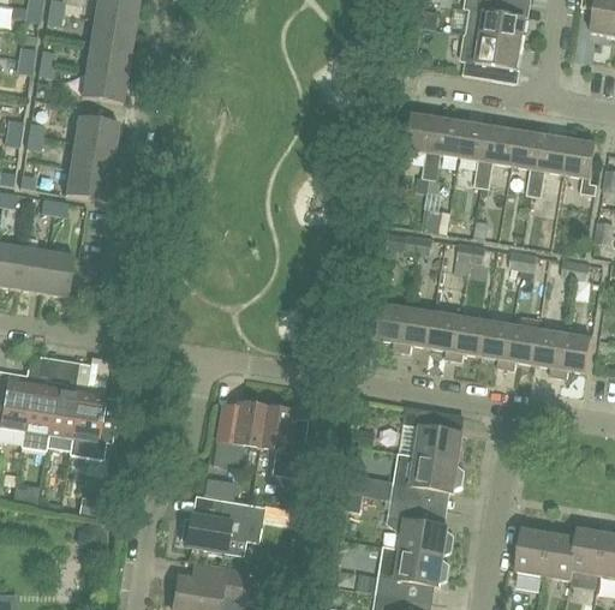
[(27,9),(41,11),(43,0),(28,0),(27,9)]
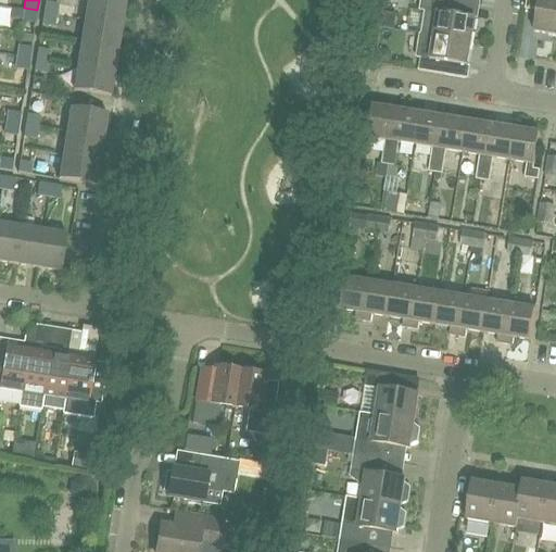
[(45,0),(43,10),(57,12),(73,14),(75,2),(63,0),(58,0),(58,1),(51,0),(45,0)]
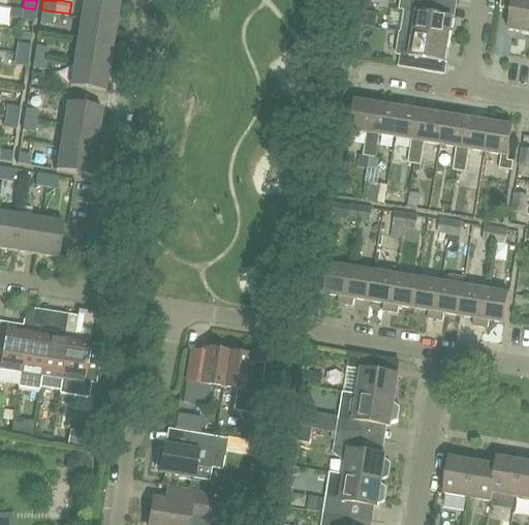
[(116,22),(119,0),(82,0),(80,16),(116,22)]
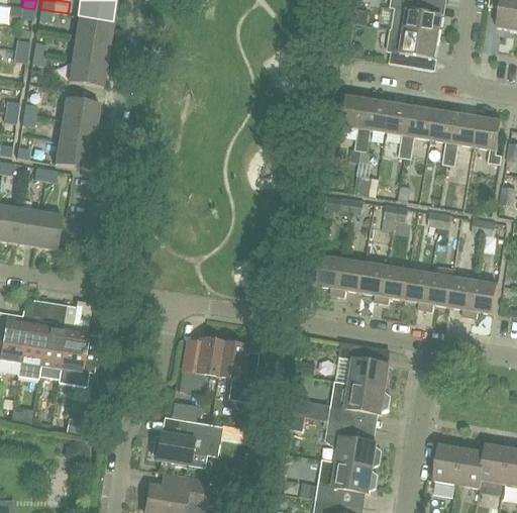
[(438,36),(441,14),(423,11),(424,1),(418,0),(391,0),(390,7),(395,7),(392,28),(403,30),(438,36)]
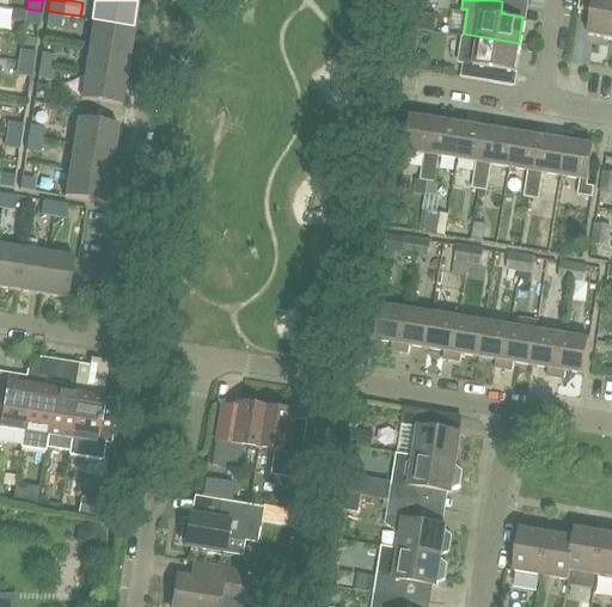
[(611,35),(611,0),(579,0),(577,6),(592,8),(588,31),(611,35)]
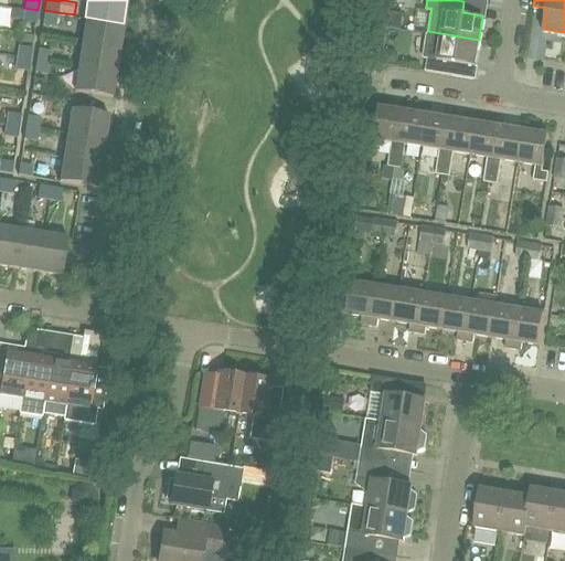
[(23,17),(24,9),(13,7),(11,14),(23,17)]
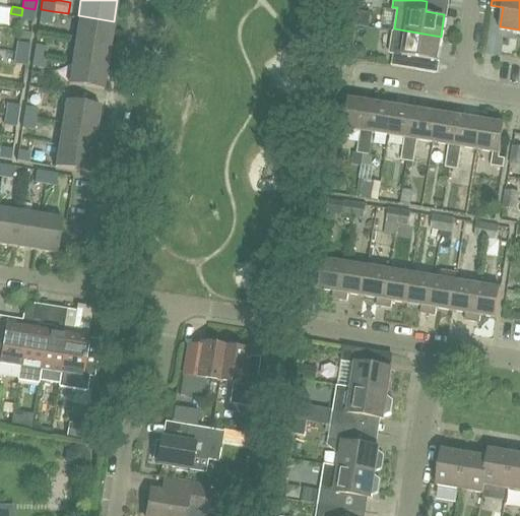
[(33,19),(35,9),(22,7),(22,8),(21,15),(20,17),(33,19)]
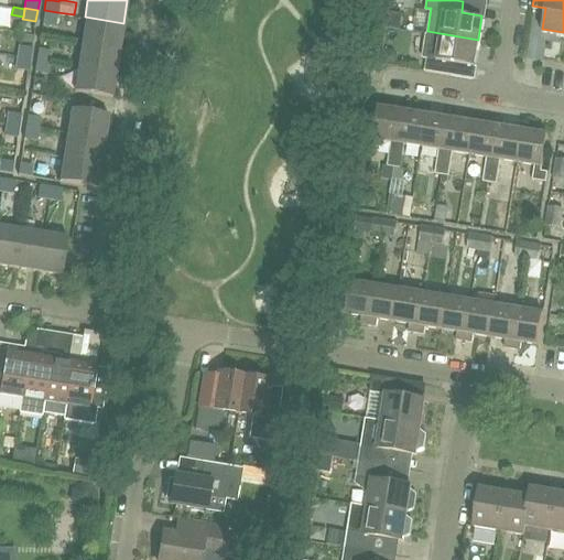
[(55,24),(57,12),(44,10),(42,22),(55,24)]
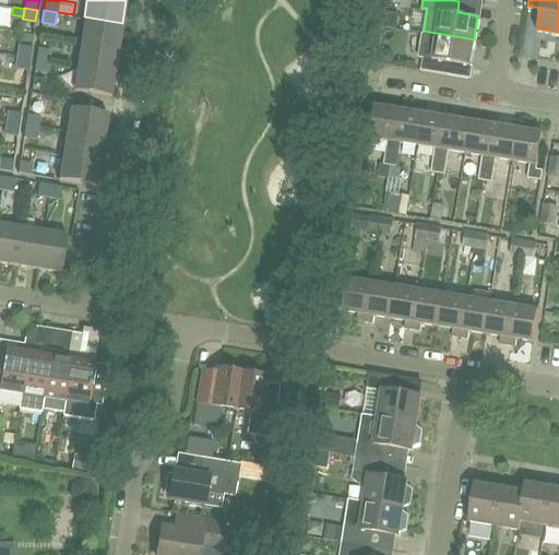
[(118,46),(122,23),(84,16),(81,39),(118,46)]
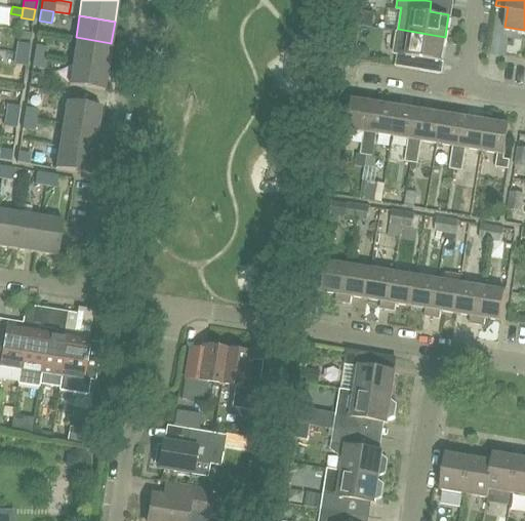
[(441,59),(445,37),(409,31),(406,52),(397,51),(395,64),(420,68),(422,56),(441,59)]
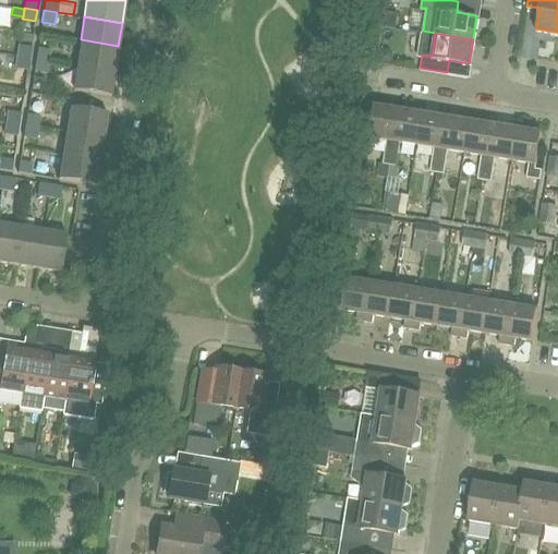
[(114,69),(118,46),(81,39),(76,63),(114,69)]
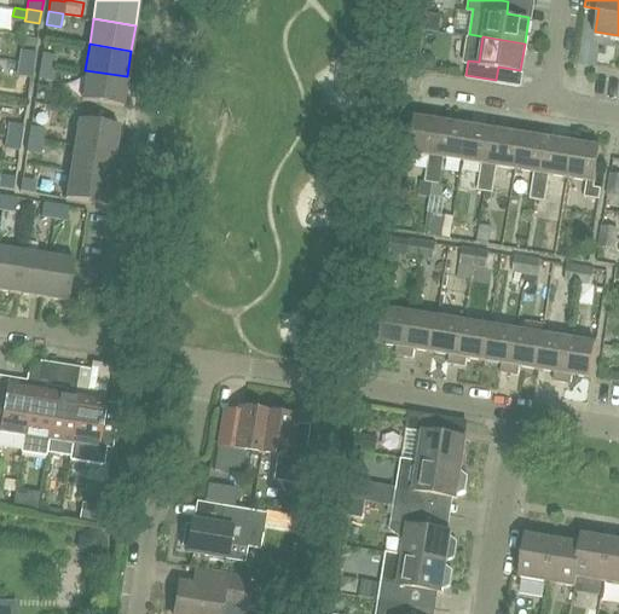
[(18,59),(33,62),(35,50),(21,47),(18,59)]
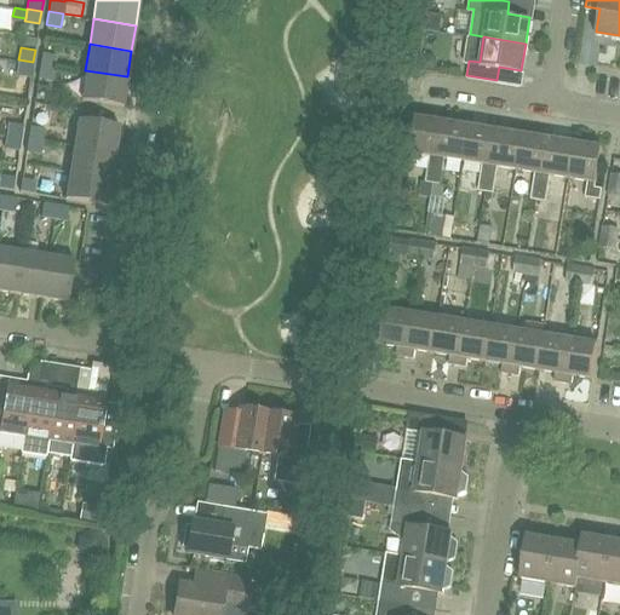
[(40,63),(55,65),(57,53),(41,51),(40,63)]
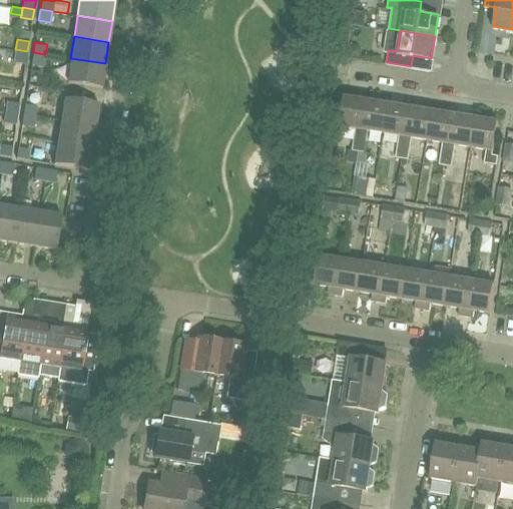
[(360,57),(362,50),(356,43),(349,42),(347,55),(360,57)]
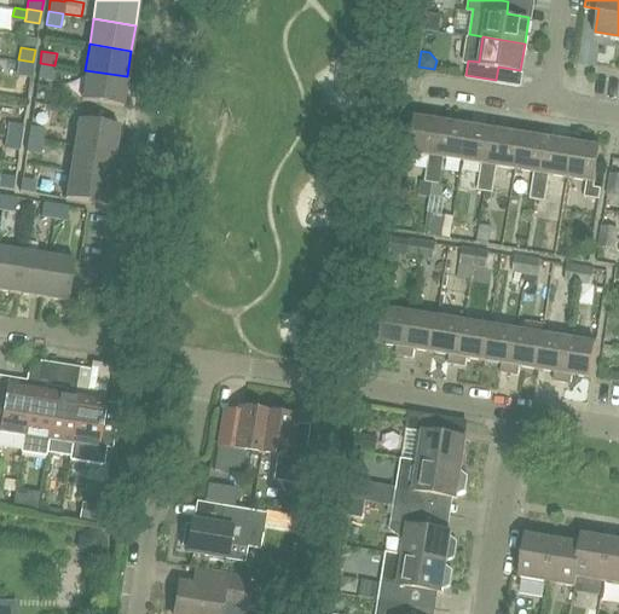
[(32,75),(33,62),(18,59),(17,73),(32,75)]
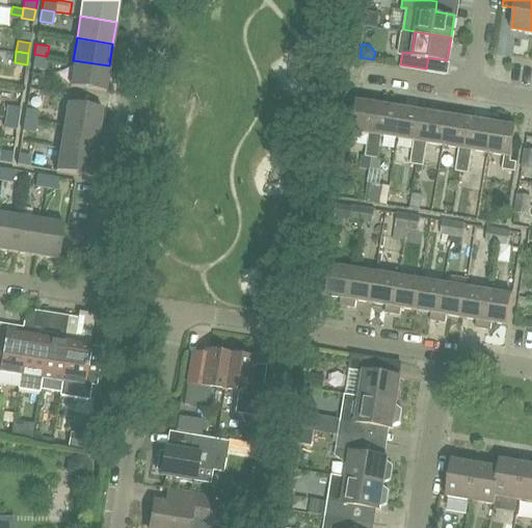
[(45,67),(47,56),(34,54),(32,66),(45,67)]
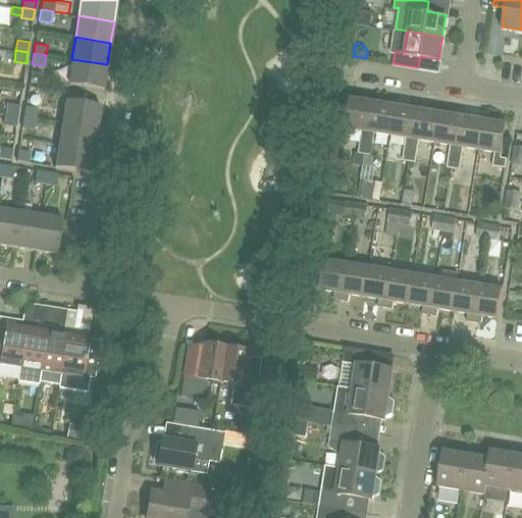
[(103,87),(107,64),(71,59),(68,82),(103,87)]
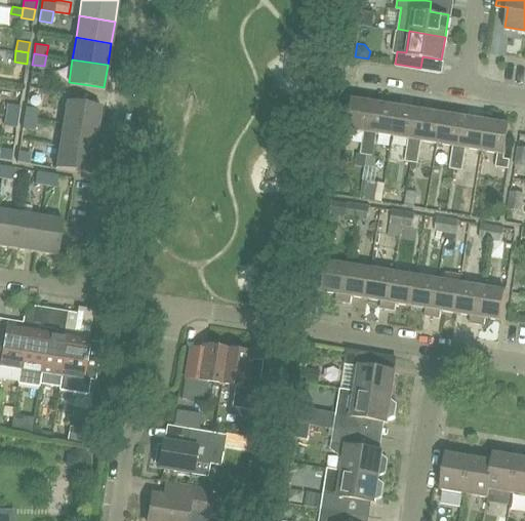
[(42,106),(58,107),(59,90),(43,89),(42,106)]
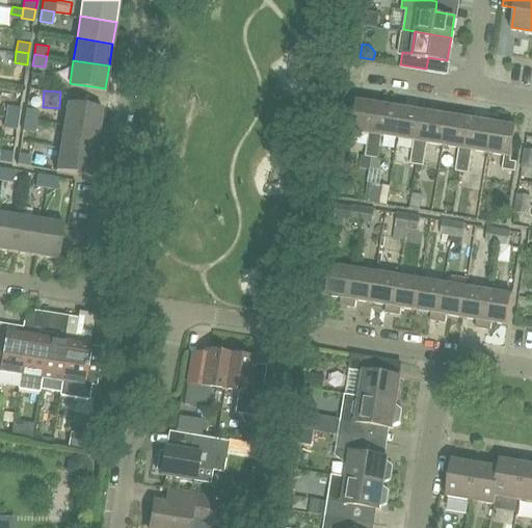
[(372,155),(380,102),(356,99),(352,128),(369,131),(365,154),(372,155)]
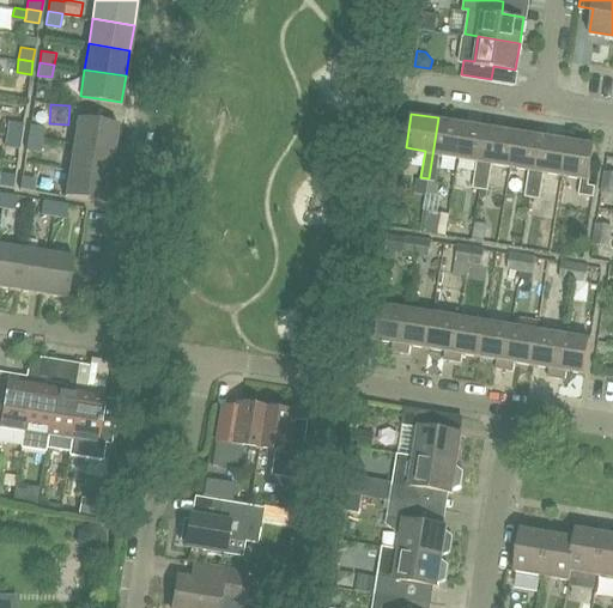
[(114,149),(119,122),(77,116),(73,141),(114,149)]
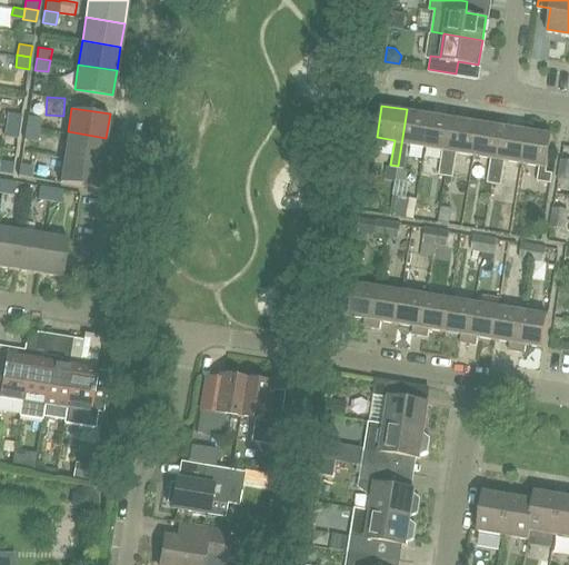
[(426,146),(430,114),(407,109),(398,166),(405,167),(408,142),(426,146)]
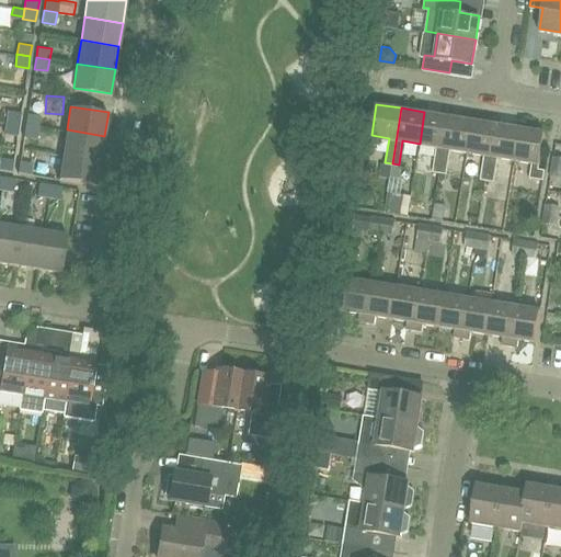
[(9,109),(7,121),(19,123),(21,111),(9,109)]
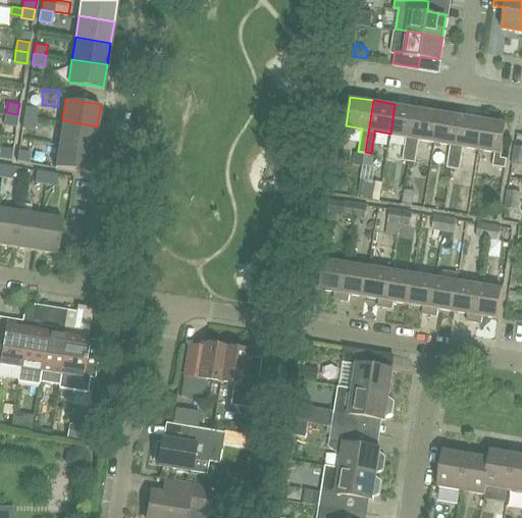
[(23,115),(36,117),(38,106),(25,104),(23,115)]
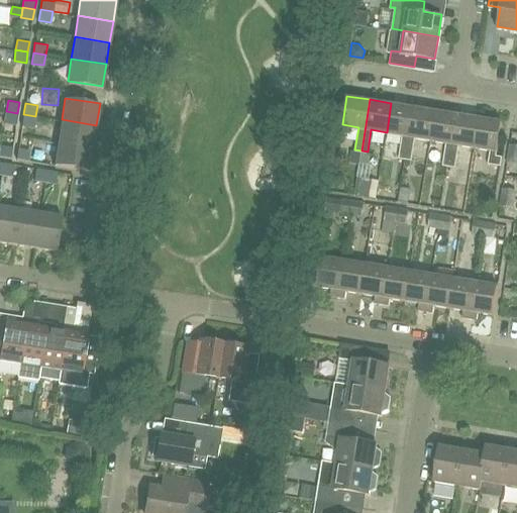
[(405,158),(413,106),(391,103),(387,132),(402,134),(399,157),(405,158)]
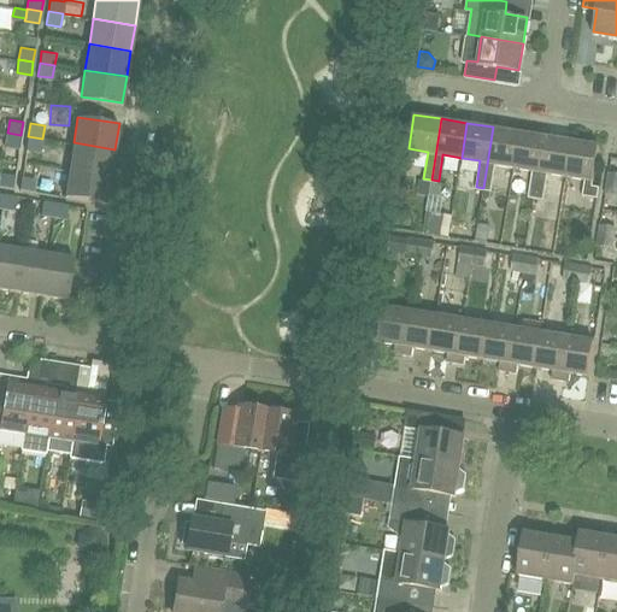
[(513,166),(519,131),(493,127),(483,188),(491,189),(495,163),(513,166)]
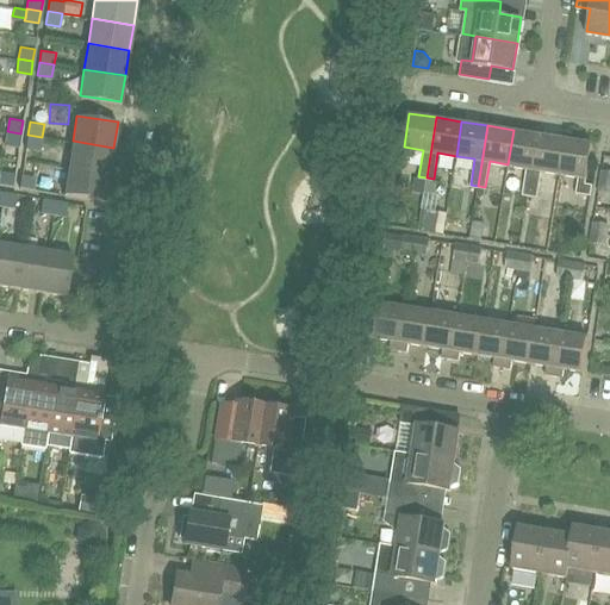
[(529,194),(539,133),(514,130),(508,164),(527,167),(522,193),(529,194)]
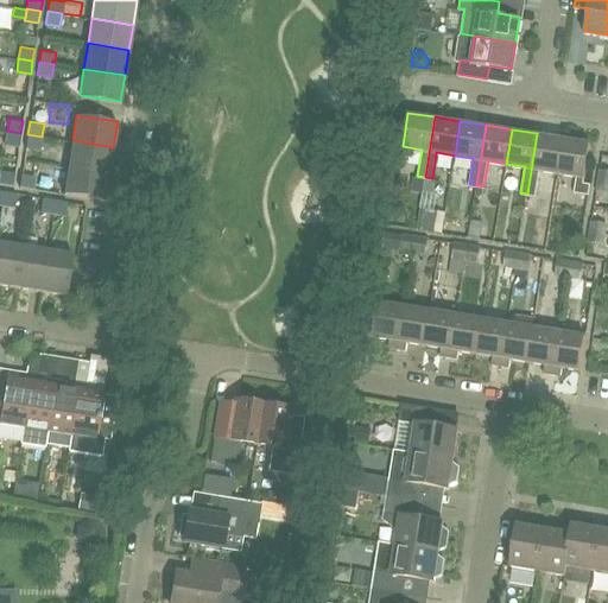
[(20,133),(7,131),(5,143),(19,145),(20,133)]
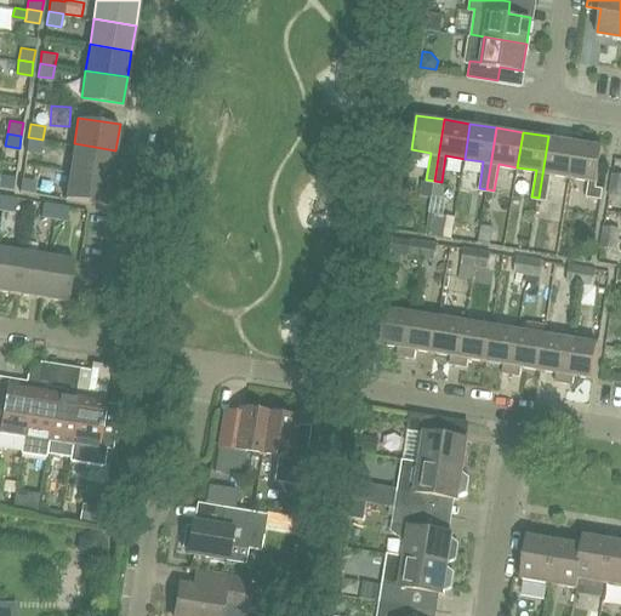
[(570,176),(575,141),(548,136),(539,198),(547,199),(551,172),(570,176)]
